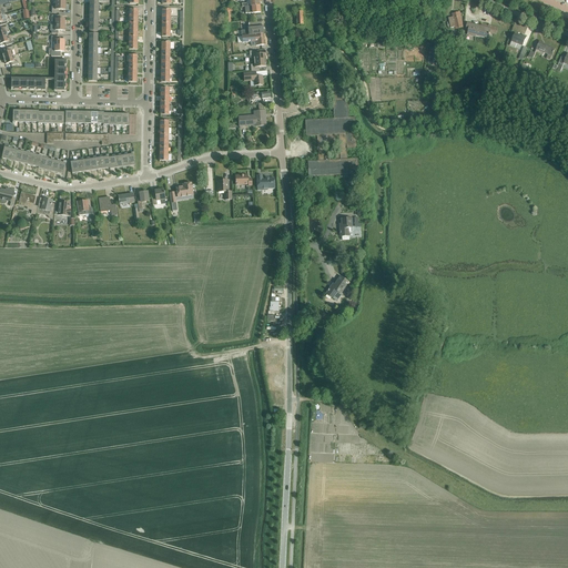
[(66,4),(56,4),(56,7),(52,7),(52,13),(59,13),(59,10),(66,10),(66,4)]
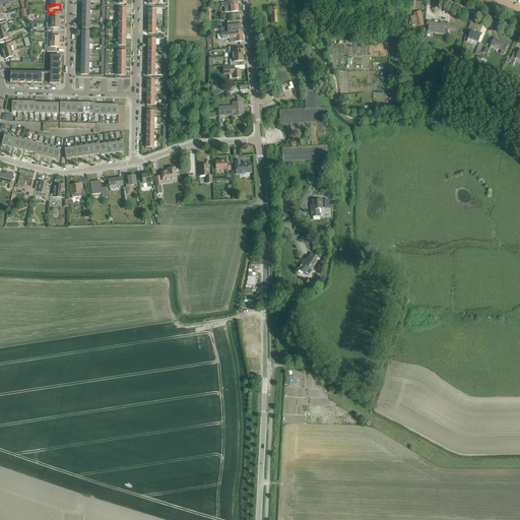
[(424,24),(420,11),(414,13),(414,15),(410,16),(412,25),(416,24),(417,26),(424,24)]
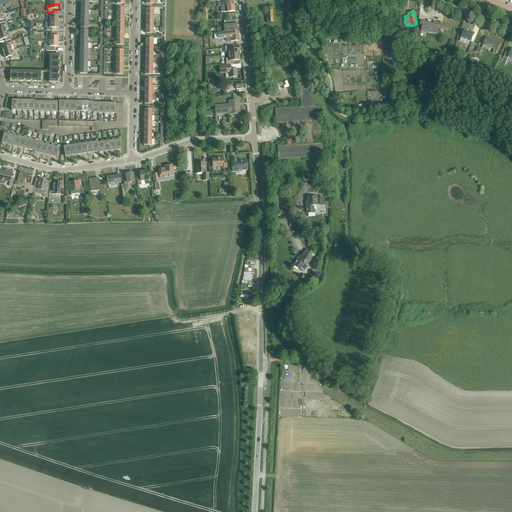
[(58,23),(58,17),(52,17),(53,14),(47,14),(46,22),(58,23)]
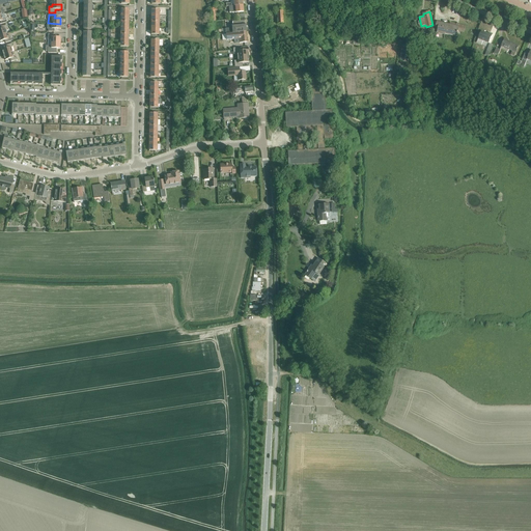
[(458,31),(464,32),(465,26),(450,23),(450,25),(438,22),(437,27),(439,28),(438,33),(445,34),(445,33),(456,35),(457,34),(458,31)]
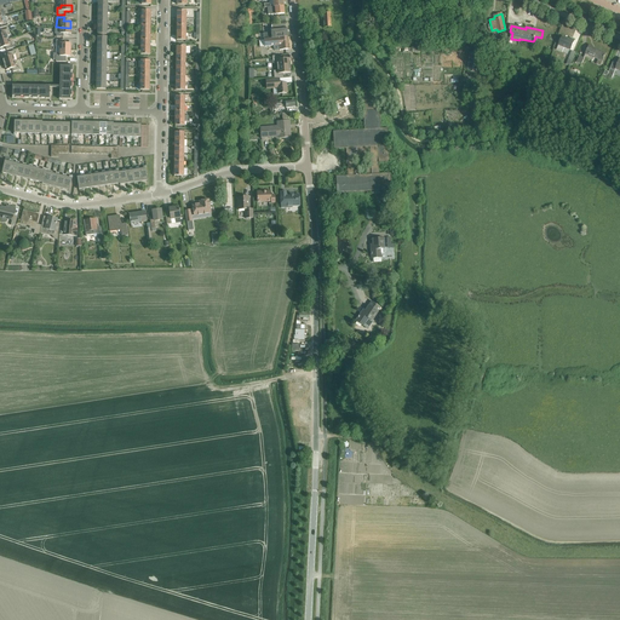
[(70,28),(56,27),(56,38),(63,38),(63,34),(70,34),(70,28)]
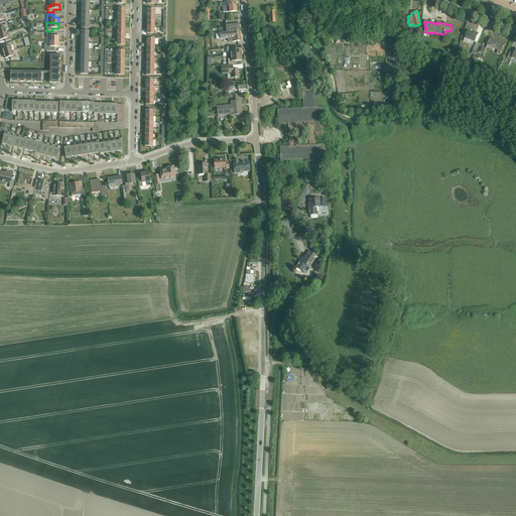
[(226,27),(219,27),(220,32),(223,32),(232,31),(239,31),(238,24),(225,25),(226,27)]
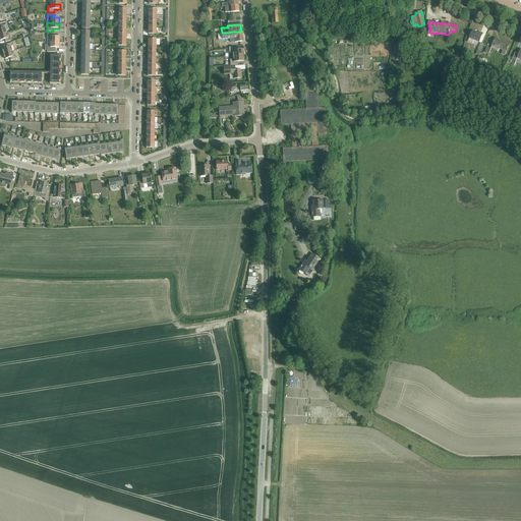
[(472,31),(469,39),(467,43),(472,44),(474,40),(479,43),(483,34),(479,33),(479,34),(472,31)]
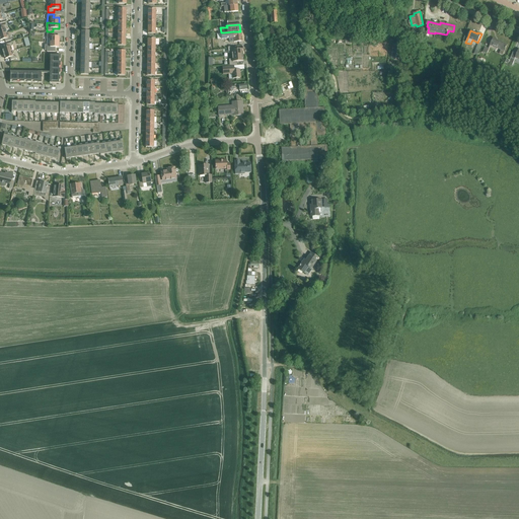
[(224,32),(221,32),(221,39),(225,39),(230,38),(230,42),(233,42),(241,42),(240,31),(233,31),(224,32)]
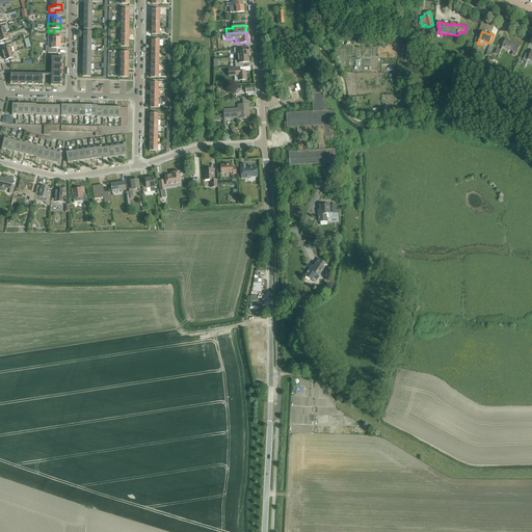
[(7,36),(6,33),(0,35),(0,41),(4,41),(5,43),(11,42),(9,36),(7,36)]
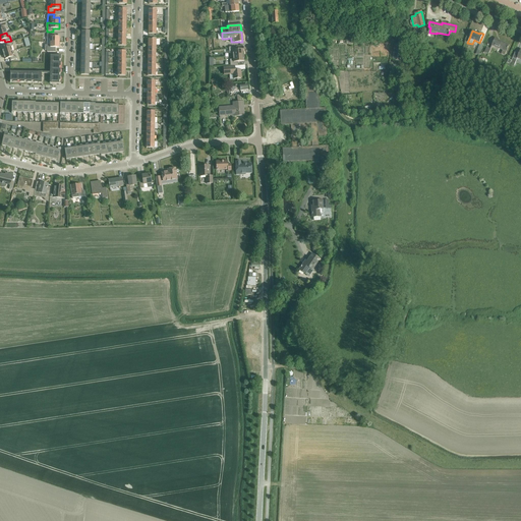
[(47,42),(59,42),(59,37),(53,37),(53,34),(47,34),(47,42)]
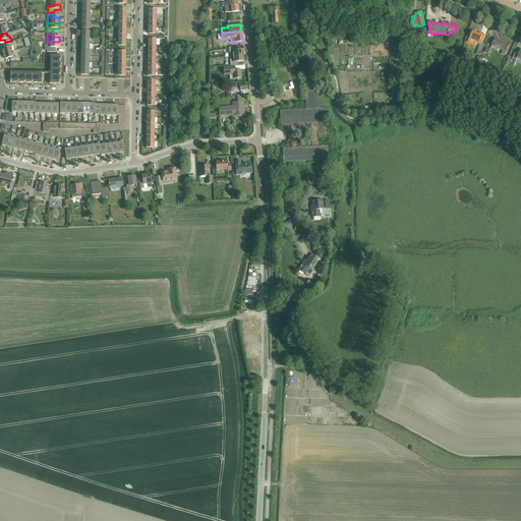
[(495,39),(491,46),(503,50),(501,54),(505,55),(509,45),(504,42),(503,43),(498,41),(499,40),(495,39)]
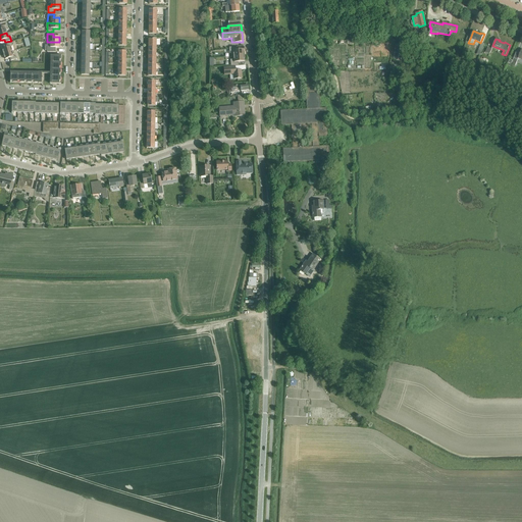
[(59,42),(47,42),(47,45),(45,45),(45,50),(47,50),(47,52),(55,52),(55,48),(59,48),(59,42)]
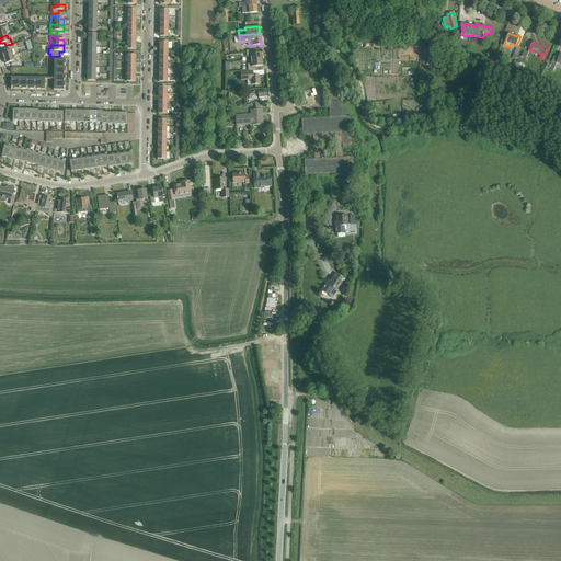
[(3,58),(13,55),(11,49),(13,49),(12,46),(7,48),(8,50),(2,53),(3,58)]
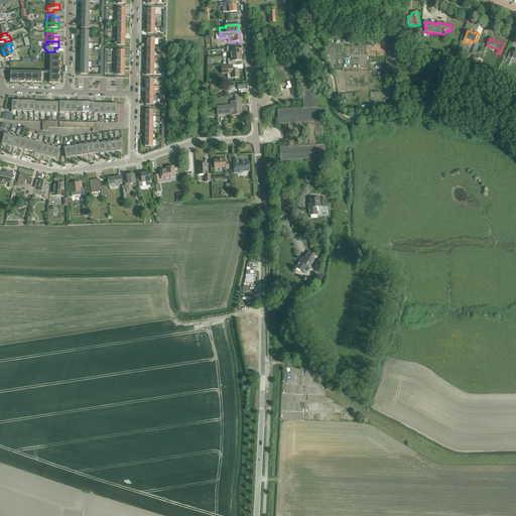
[(391,42),(389,55),(399,57),(401,44),(391,42)]
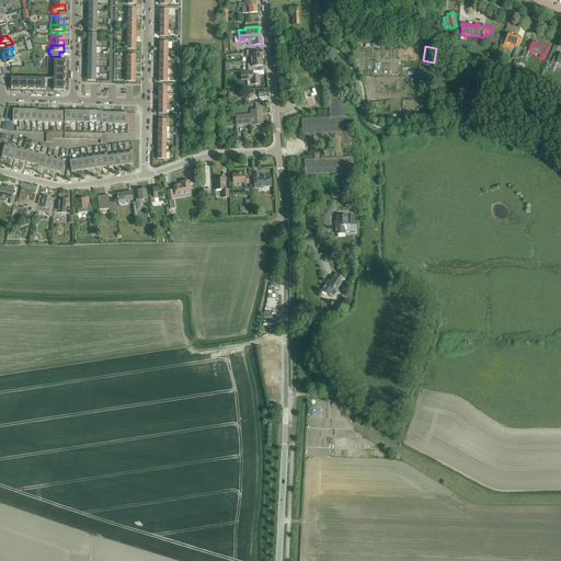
[(262,56),(261,53),(255,54),(254,50),(245,52),(247,58),(250,57),(251,60),(263,59),(262,56)]
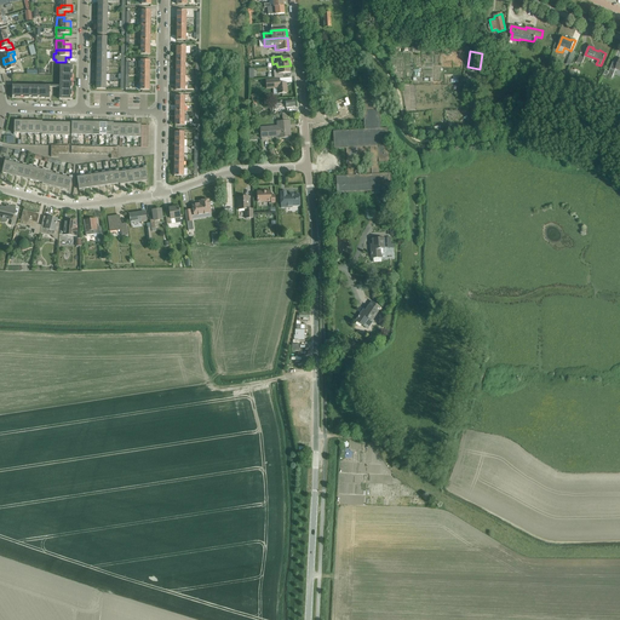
[(15,61),(4,64),(6,70),(12,68),(12,72),(19,70),(18,67),(16,67),(15,61)]
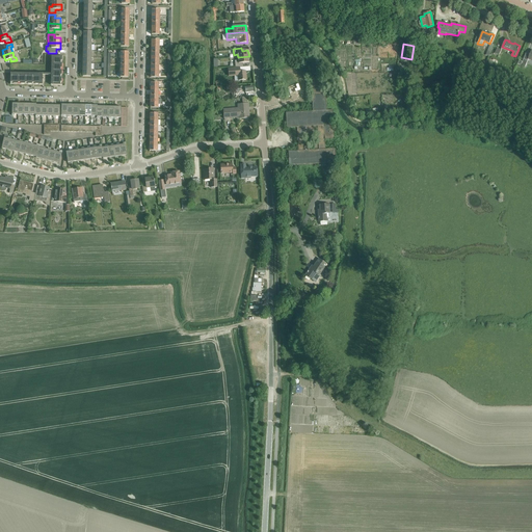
[(249,62),(248,60),(249,59),(249,56),(238,57),(238,60),(235,61),(235,67),(243,67),(242,63),(249,62)]
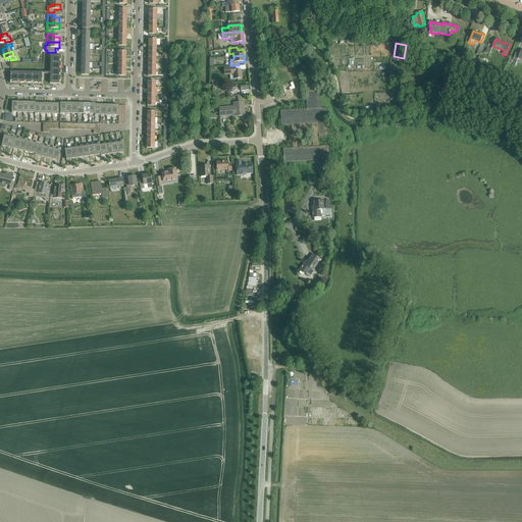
[(315,64),(304,64),(304,73),(316,72),(315,64)]
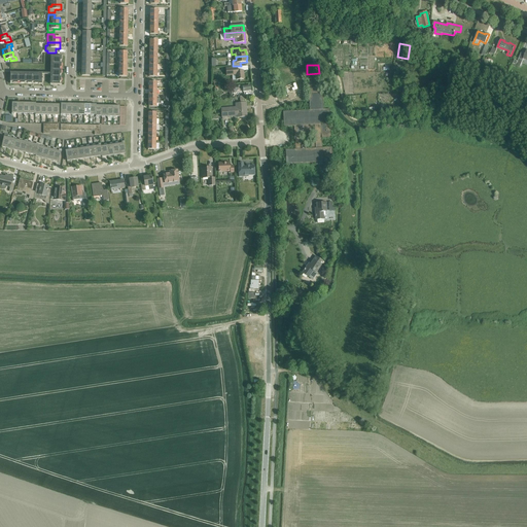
[(232,68),(225,69),(226,75),(233,75),(233,80),(237,79),(244,79),(243,71),(238,71),(238,68),(232,68)]
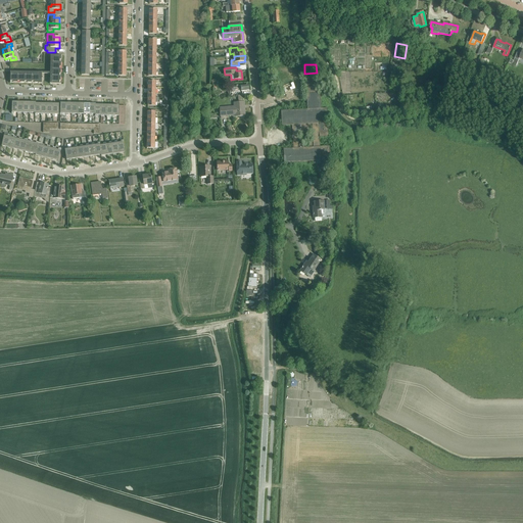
[(321,109),(320,96),(319,76),(305,77),(307,109),(281,111),(282,126),(291,126),(293,148),(283,149),(284,163),(330,161),(329,146),(320,147),(319,138),(329,137),(327,119),(331,117),(331,113),(327,113),(327,108),(321,109)]
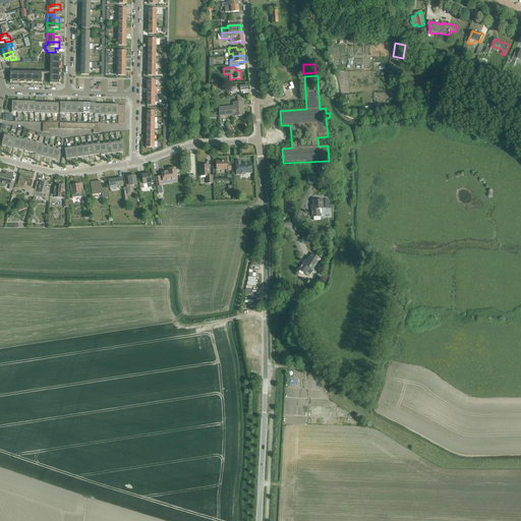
[(237,102),(232,102),(233,106),(219,108),(219,116),(234,115),(234,116),(244,115),(243,102),(242,102),(241,95),(237,95),(237,102)]
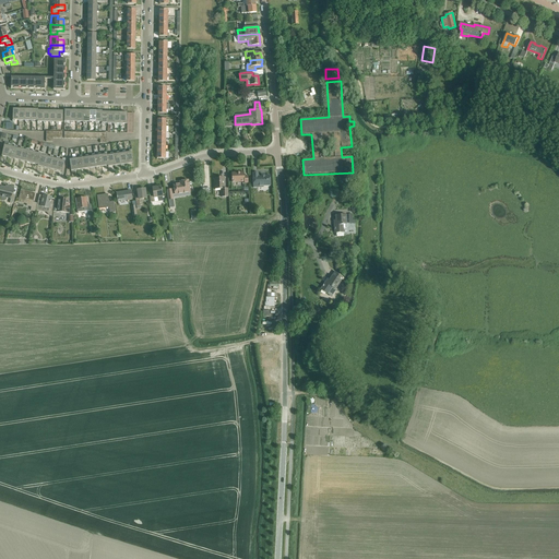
[(1,156),(8,157),(11,146),(11,145),(9,144),(9,143),(6,142),(1,156)]
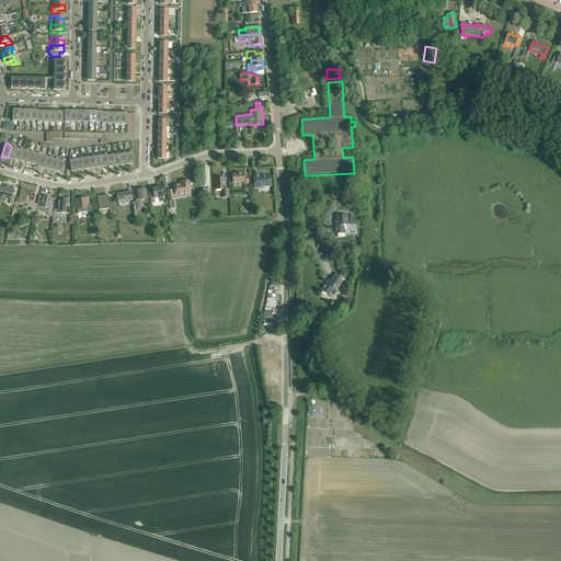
[(11,147),(8,158),(14,160),(16,148),(16,149),(18,147),(14,147),(14,148),(11,147)]
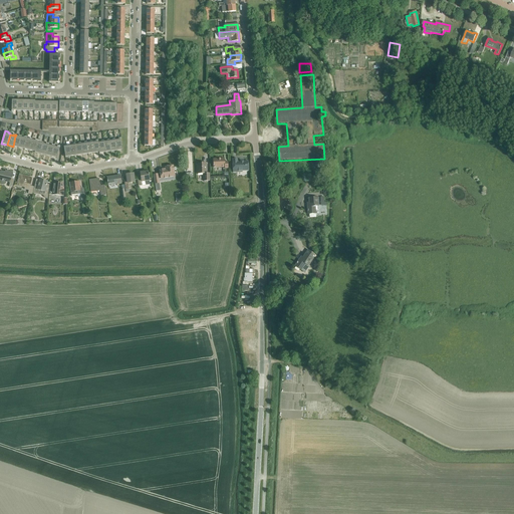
[(15,136),(13,147),(18,148),(21,138),(21,137),(19,136),(19,137),(15,137),(15,136)]
